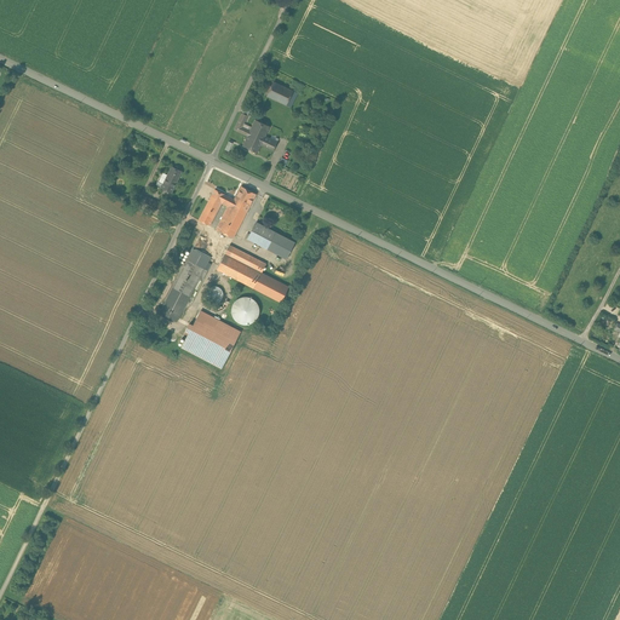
[(298,93),(274,81),(267,96),(291,108),(298,93)]
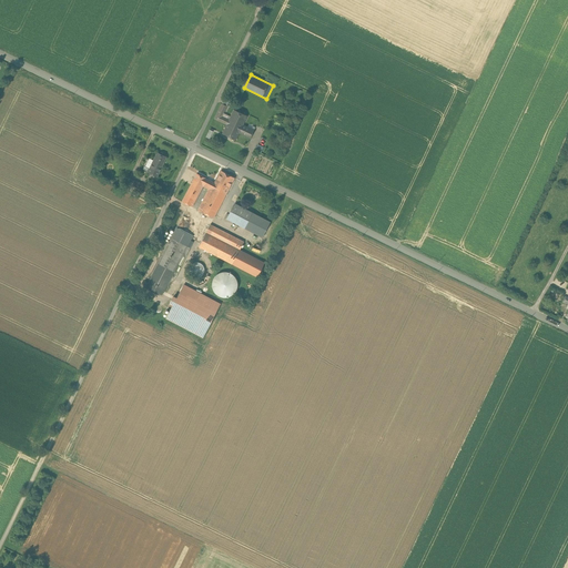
[(222,104),(214,119),(226,124),(229,120),(222,117),(226,107),(222,104)]
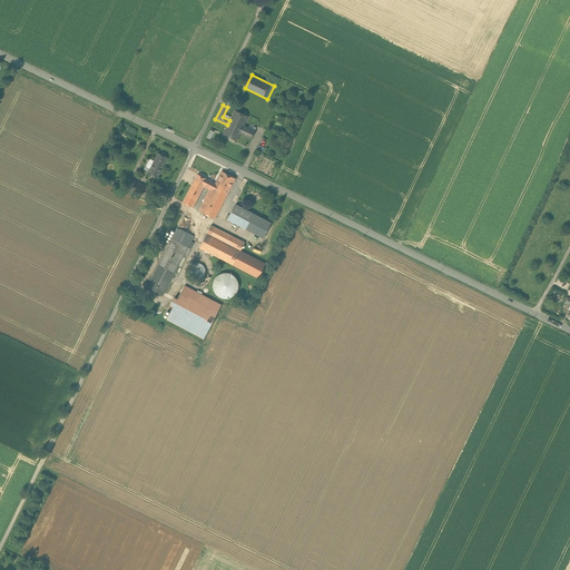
[(248,117),(235,110),(231,119),(244,125),(248,117)]
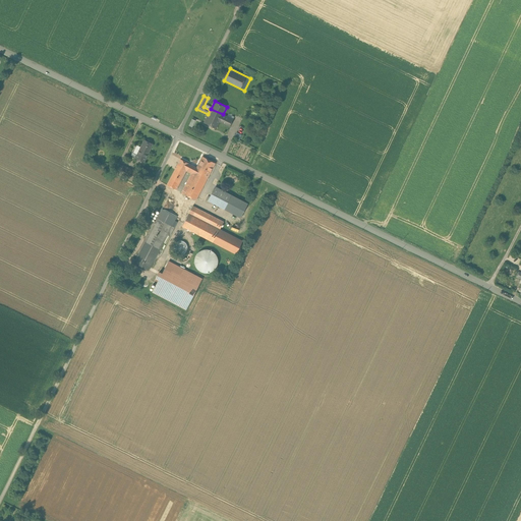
[(223,114),(211,109),(210,110),(208,114),(205,122),(216,128),(219,122),(229,127),(233,119),(227,117),(223,114)]
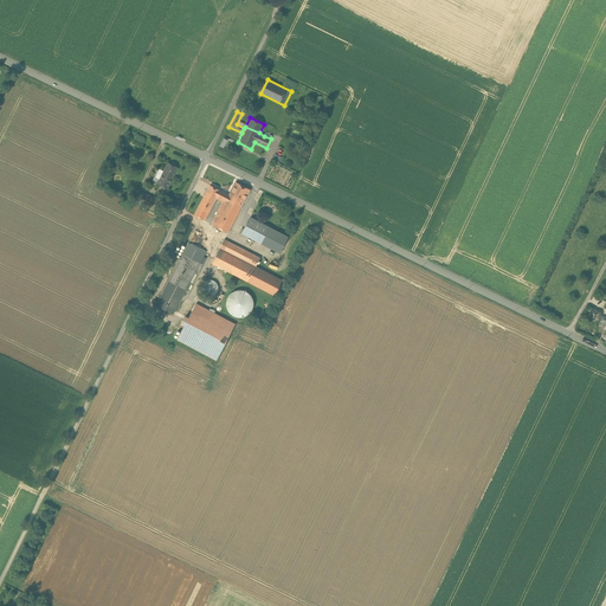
[(159,180),(158,185),(167,189),(178,168),(167,162),(163,171),(159,180)]
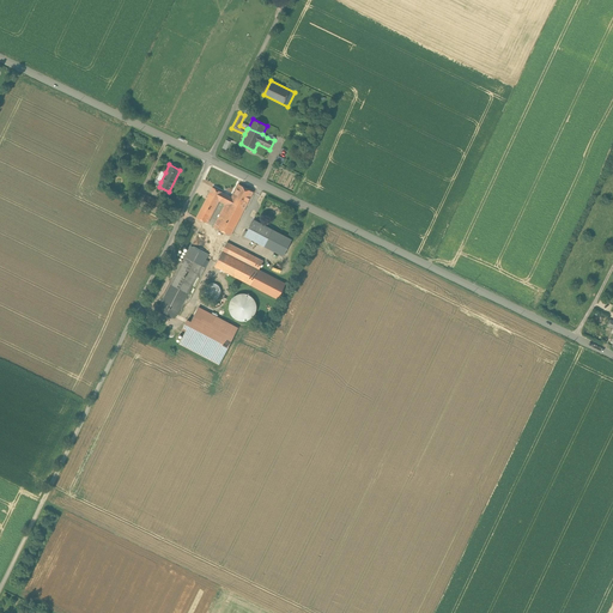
[(253,192),(238,184),(231,198),(230,196),(228,200),(244,210),(253,192)]
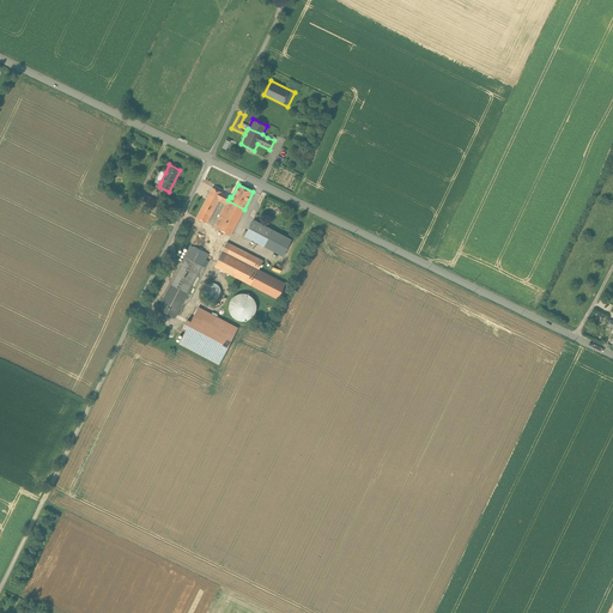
[(230,196),(212,187),(208,194),(226,202),(228,200),(230,196)]
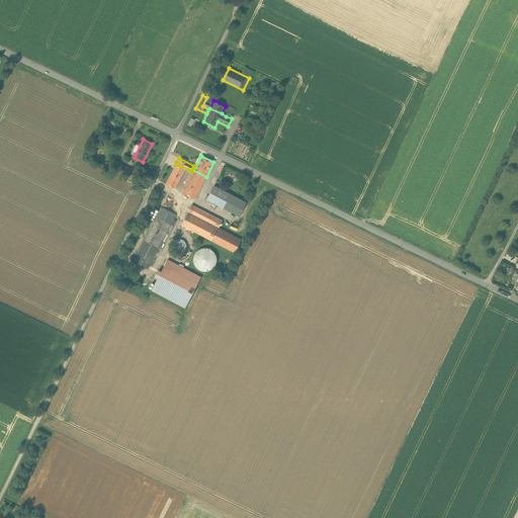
[(191,171),(176,164),(166,184),(175,189),(185,170),(190,173),(191,171)]
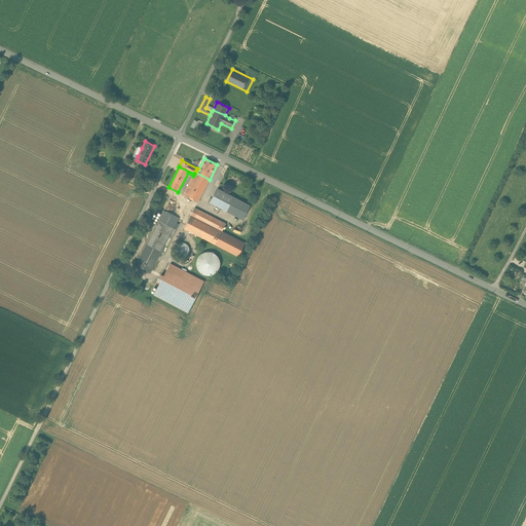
[(140,175),(124,167),(120,177),(136,184),(140,175)]
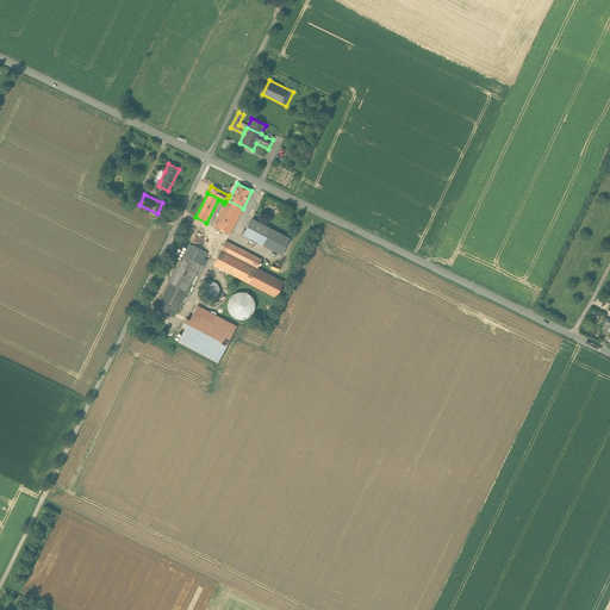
[(243,209),(226,199),(225,201),(224,204),(212,225),(229,235),(243,209)]
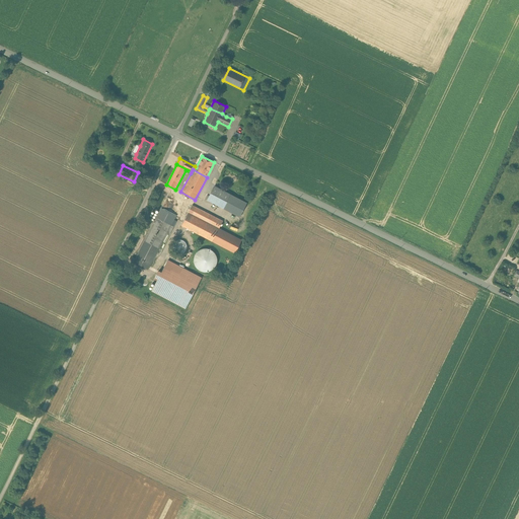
[(231,195),(214,187),(207,200),(224,208),(231,195)]
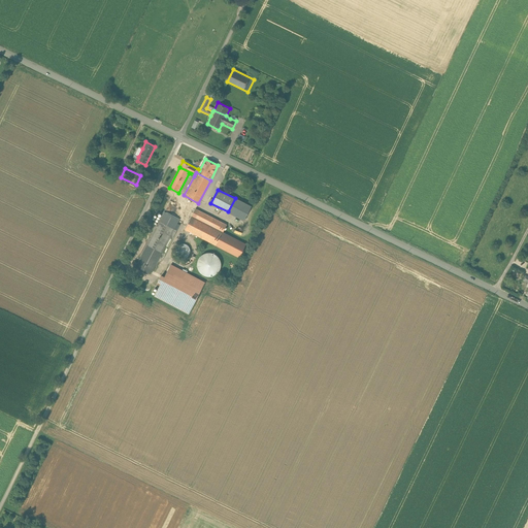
[(251,206),(235,198),(228,211),(243,220),(251,206)]
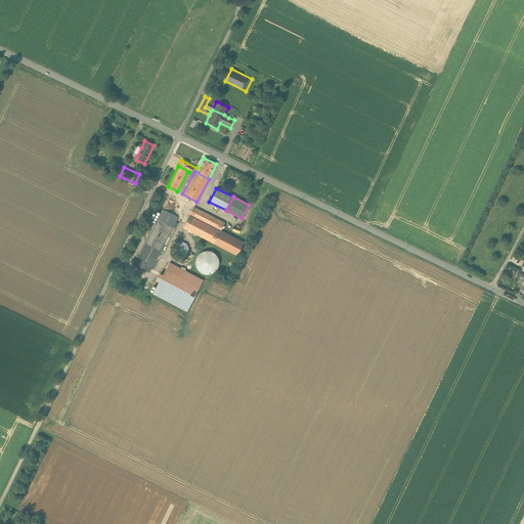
[(225,223),(193,207),(183,227),(214,244),(221,230),(225,223)]
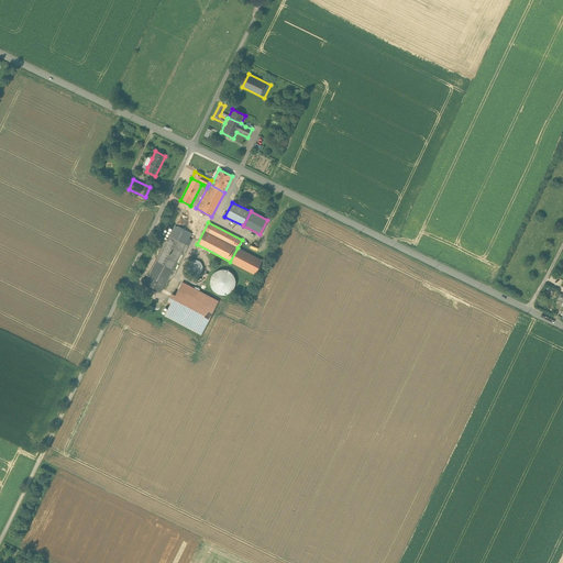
[(175,227),(145,284),(161,293),(180,253),(184,254),(188,246),(186,245),(190,234),(175,227)]
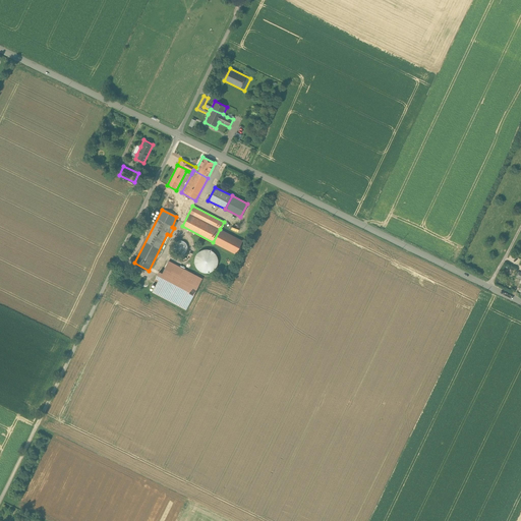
[(242,241),(220,229),(213,242),(235,254),(242,241)]
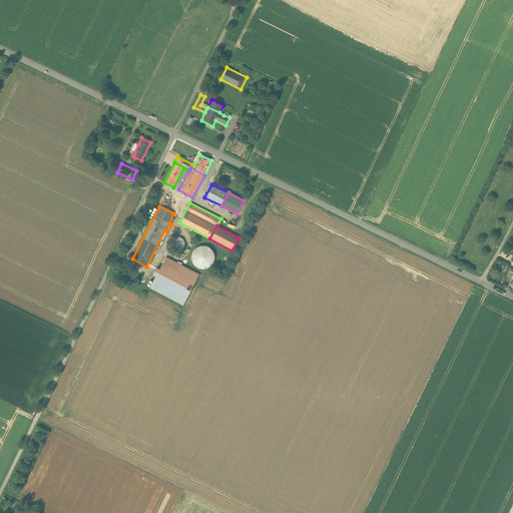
[(176,238),(180,249),(185,246),(181,236),(176,238)]
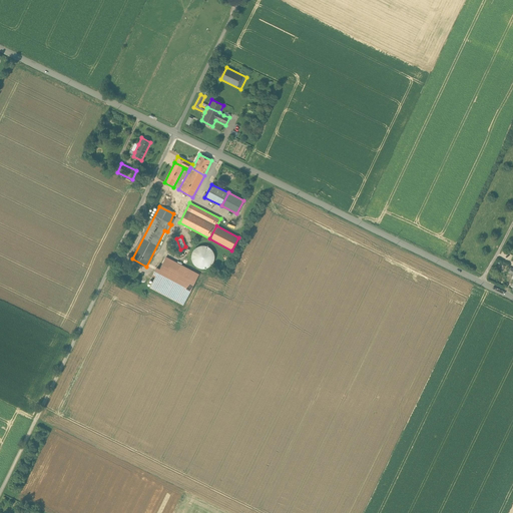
[(204,245),(200,245),(196,247),(193,251),(191,255),(191,260),(193,264),(197,267),(201,269),(205,269),(209,267),(212,263),(214,259),(214,254),(212,250),(208,247),(204,245)]
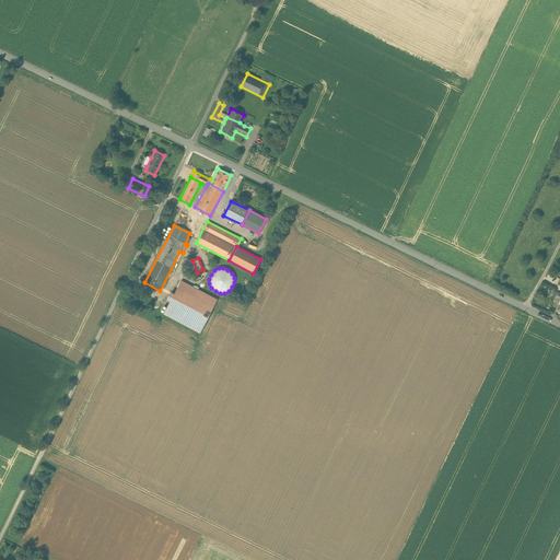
[(181,281),(174,294),(171,293),(167,299),(171,300),(164,313),(200,333),(217,301),(181,281)]
